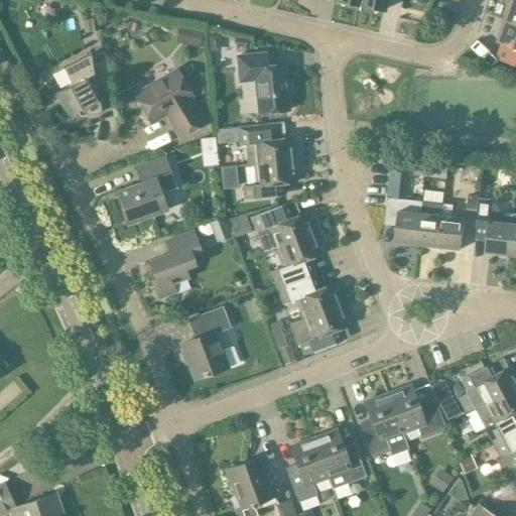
[(360,0),(359,5),(384,10),(385,0),(360,0)]
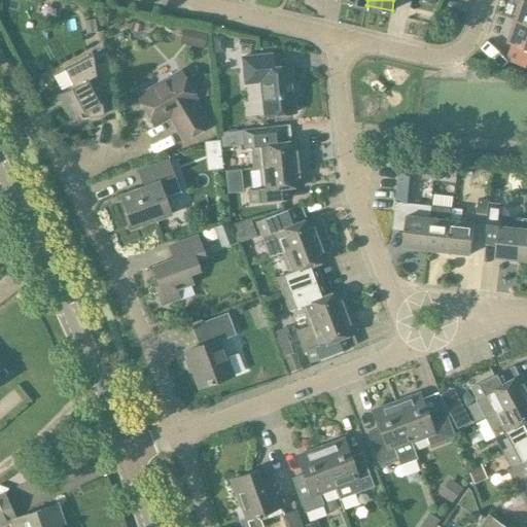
[(519,4),(516,15),(518,15),(516,21),(526,24),(526,0),(523,0),(522,5),(519,4)]
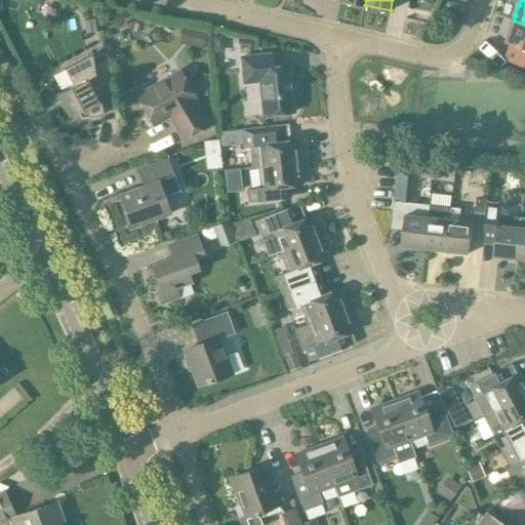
[(86,33),(103,31),(101,18),(84,21),(86,33)]
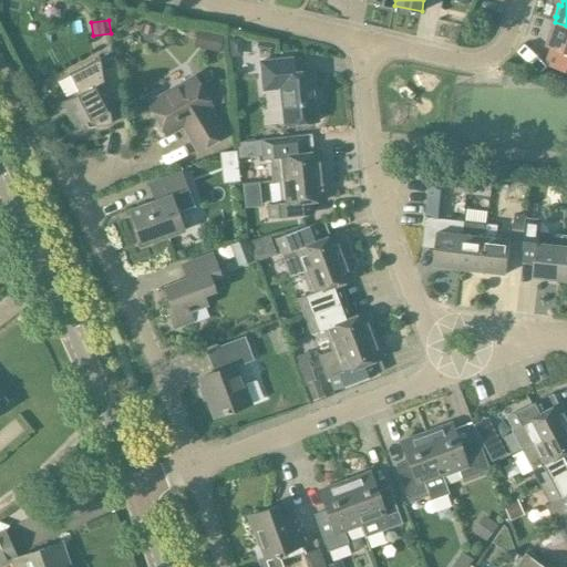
[(547,39),(549,40),(547,45),(553,48),(546,64),(566,71),(566,26),(555,22),(553,28),(550,28),(547,39)]
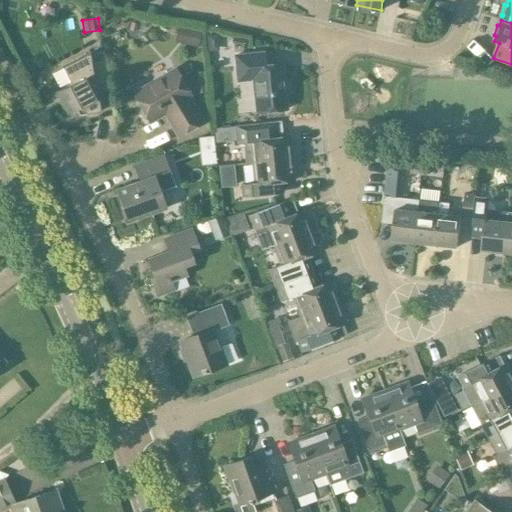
[(109,83),(104,50),(102,39),(98,40),(100,51),(90,52),(62,67),(71,84),(57,91),(68,114),(77,109),(80,114),(101,111),(99,98),(101,97),(95,85),(109,83)]
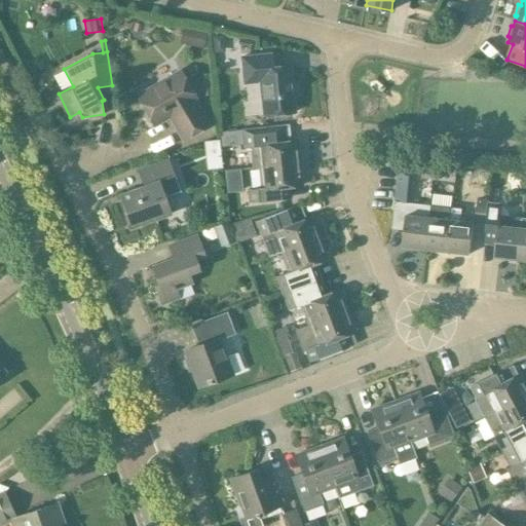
[(264,115),(295,112),(290,66),(272,68),(270,53),(241,57),(245,83),(260,81),(264,115)]
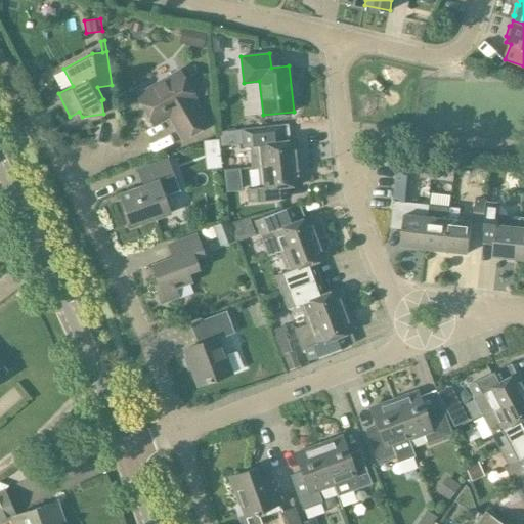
[(136,95),(145,110),(143,114),(147,122),(151,121),(154,125),(169,116),(182,139),(209,124),(194,100),(197,100),(179,70),(136,95)]
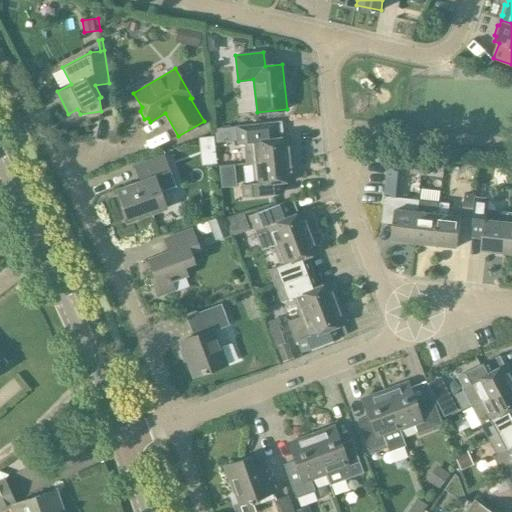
[(237,144),(250,143),(252,163),(292,158),(289,137),(283,137),(281,121),(235,126),(237,140),(237,144)]
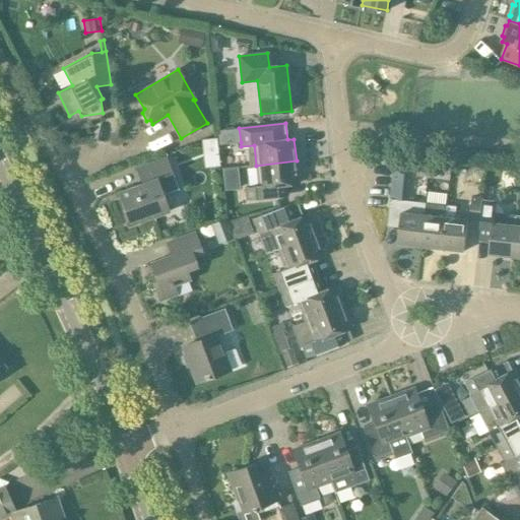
[(239,128),(218,130),(220,144),(241,142),(239,128)]
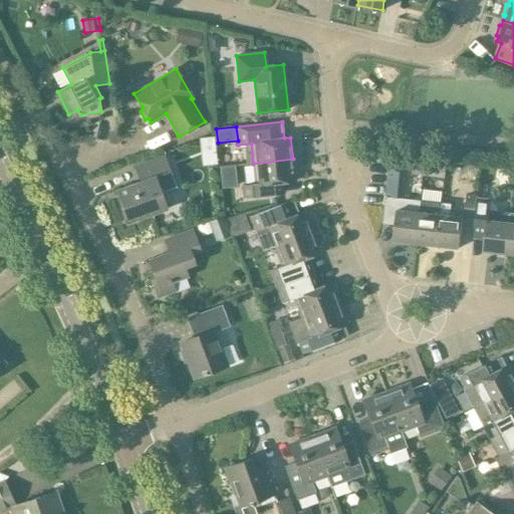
[(218,163),(215,137),(201,139),(204,165),(218,163)]
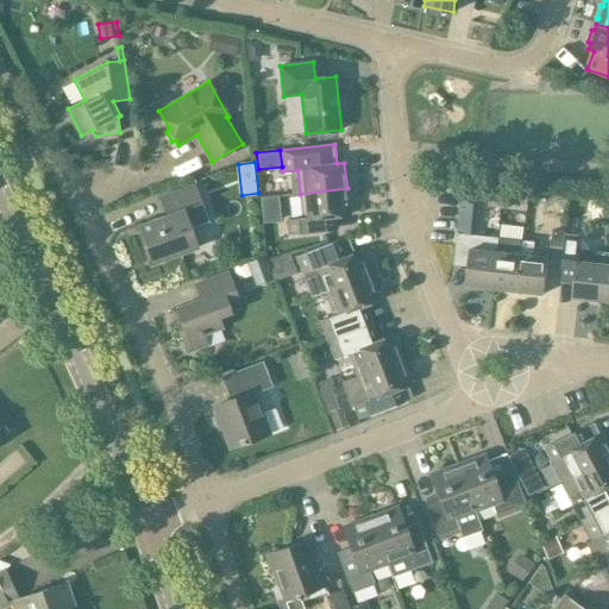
[(158,196),(165,214),(137,225),(150,261),(179,251),(180,255),(199,248),(192,228),(209,223),(195,183),(158,196)]
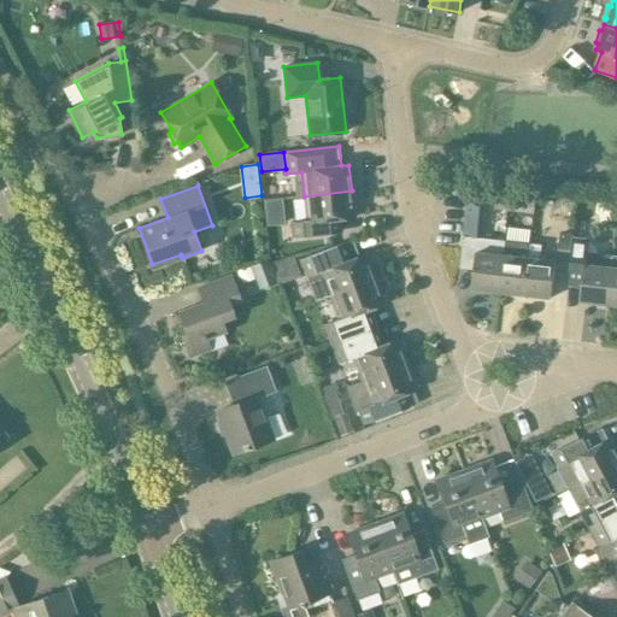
[(352,191),(304,197),(307,222),(294,223),(295,236),(330,233),(329,219),(354,217),(352,191)]
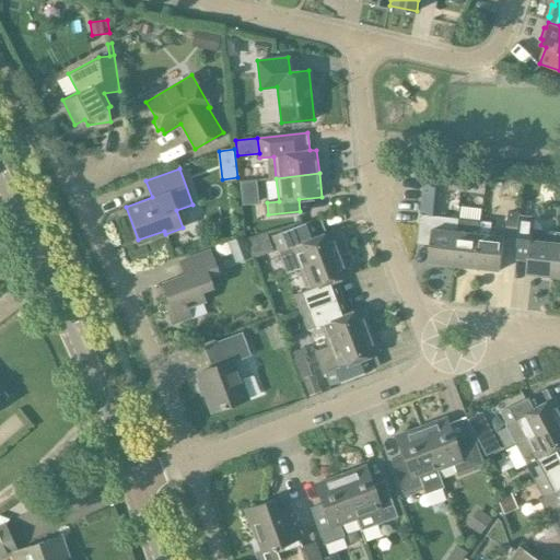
[(438,179),(424,177),(424,182),(422,201),(421,214),(434,216),(438,179)]
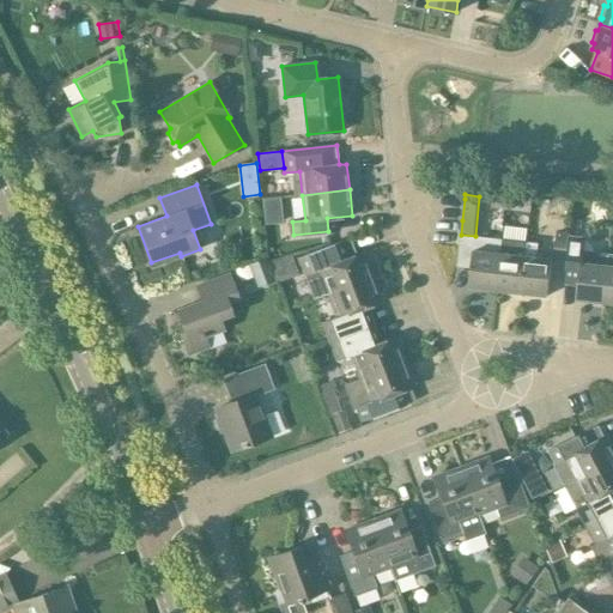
[(492,196),(491,207),(492,207),(504,208),(505,198),(493,196),(492,196)]
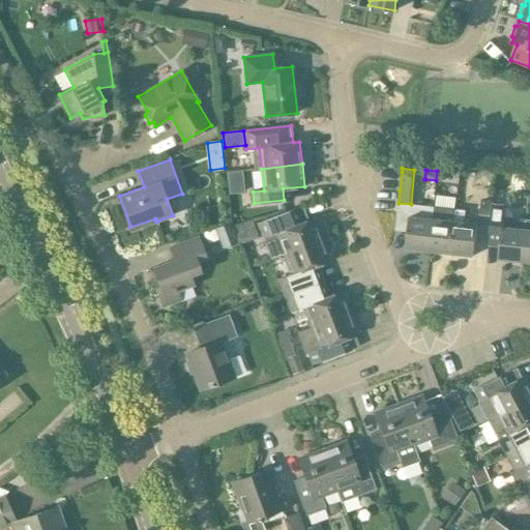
[(437,171),(436,180),(448,182),(449,172),(437,171)]
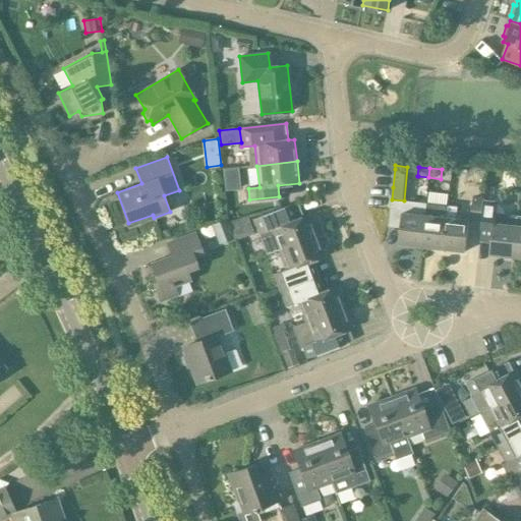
[(237,169),(223,170),(225,190),(239,188),(237,169)]
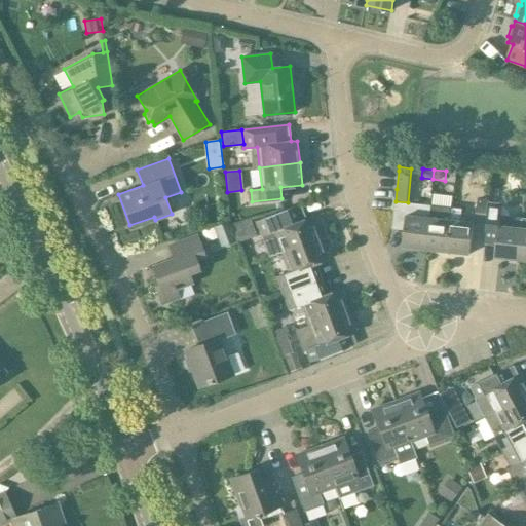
[(403,247),(425,249),(430,205),(408,202),(396,201),(392,228),(405,230),(403,247)]
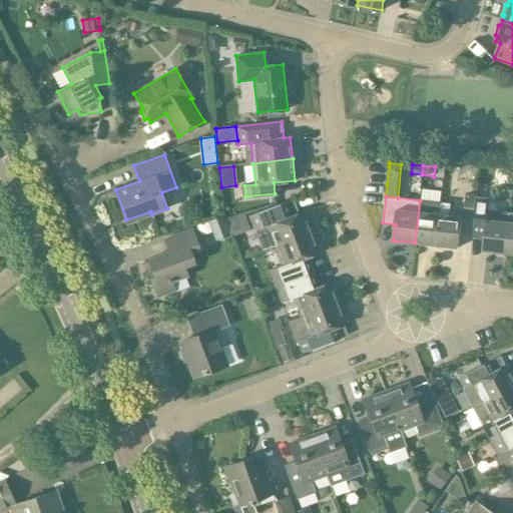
[(474,223),(472,237),(484,238),(483,250),(505,252),(510,212),(497,211),(489,210),(490,202),(490,200),(479,198),(477,198),(474,223)]
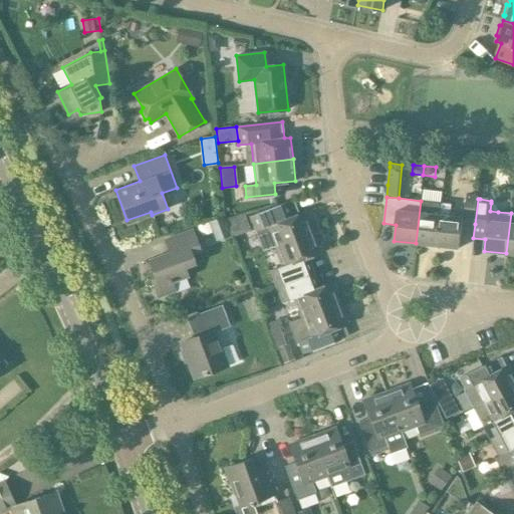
[(443,203),(421,201),(416,243),(438,245),(443,203)]
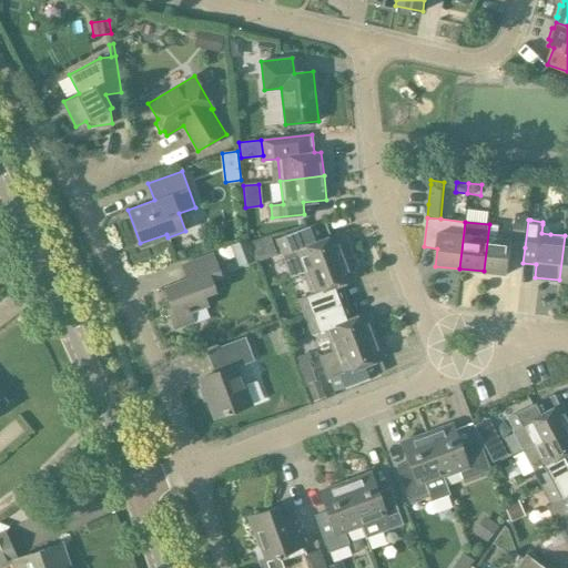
[(508,274),(511,240),(497,239),(499,225),(489,224),(484,271),(508,274)]
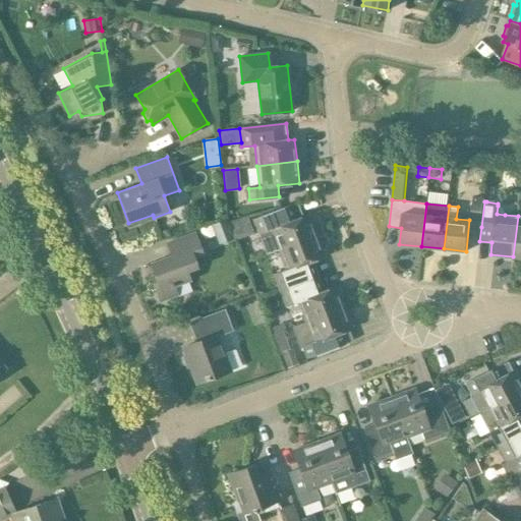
[(472,206),(471,215),(482,216),(483,207),(472,206)]
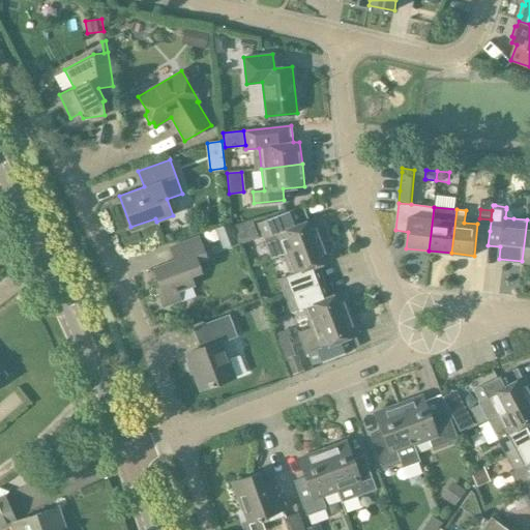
[(253,240),(253,214),(231,214),(231,227),(238,227),(238,240),(253,240)]
